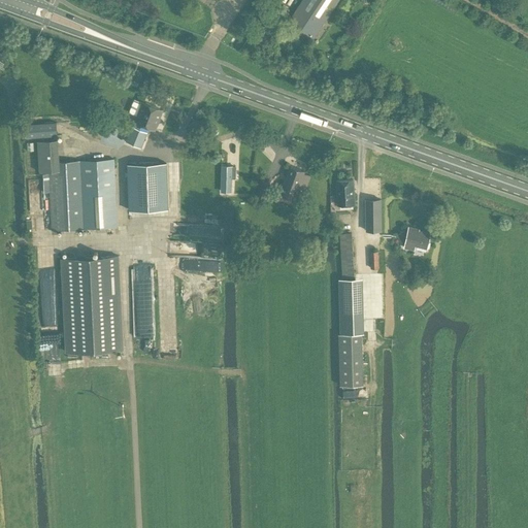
[(302,0),(289,21),(314,37),(338,0),(302,0)]
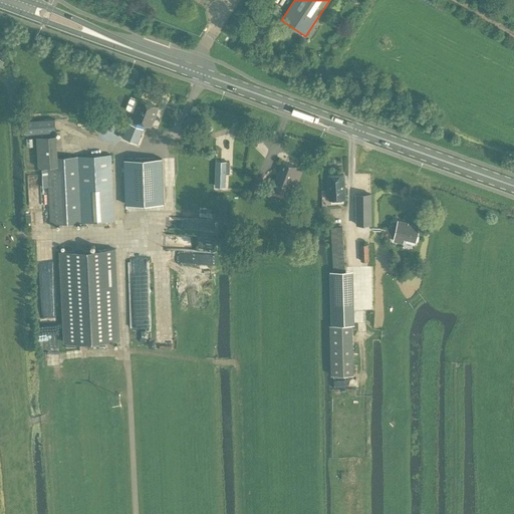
[(297,68),(311,74),(314,66),(300,60),(297,68)]
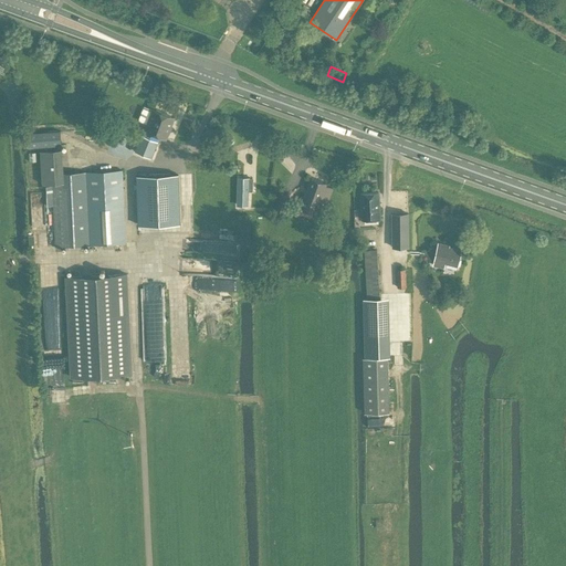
[(158,142),(160,136),(166,138),(175,118),(153,109),(144,128),(142,135),(140,135),(133,154),(152,161),(159,143),(158,142)]
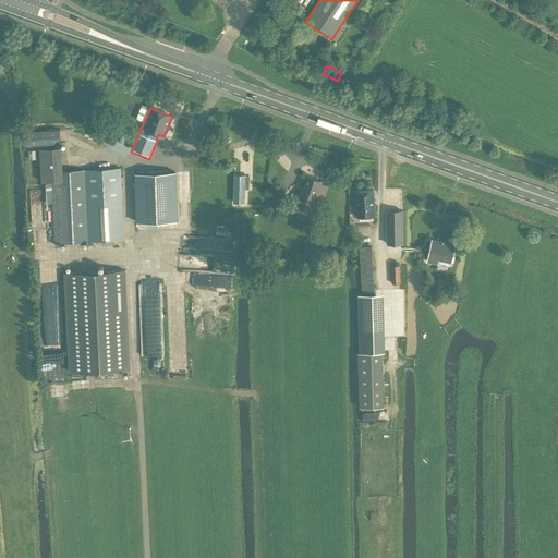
[(27,146),(60,144),(60,130),(26,132),(27,146)]
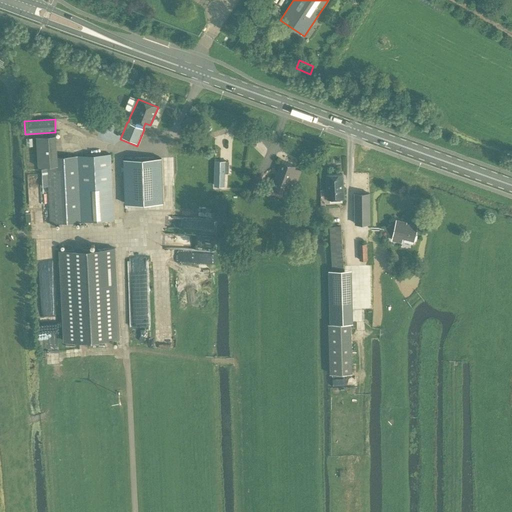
[(38,167),(58,165),(57,146),(56,135),(36,136),(38,167)]
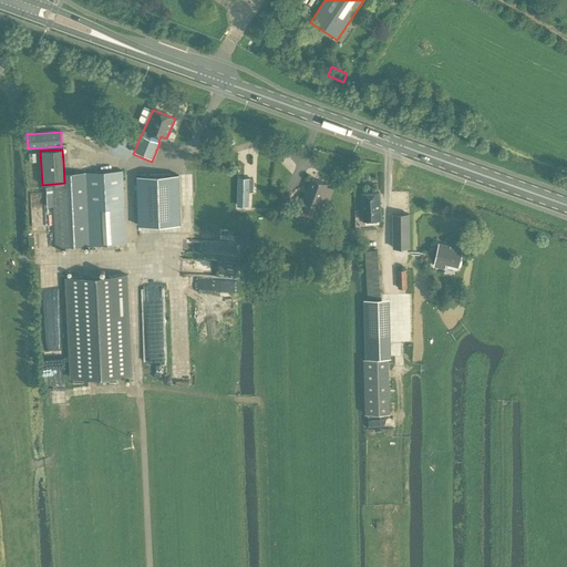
[(57,247),(68,247),(125,244),(122,171),(64,174),(65,185),(47,186),(48,207),(54,207),(57,247)]
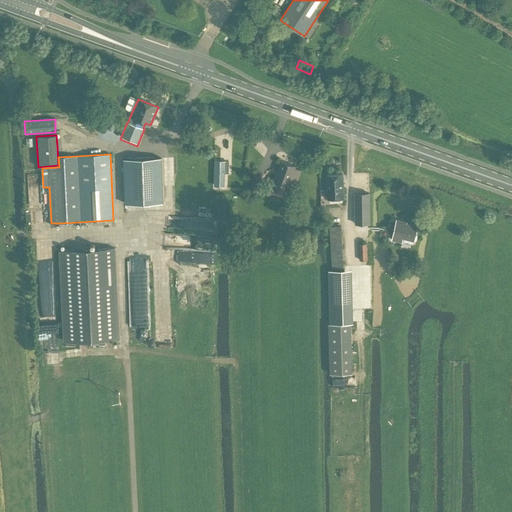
[(162,157),(124,159),(125,203),(164,201),(162,157)]
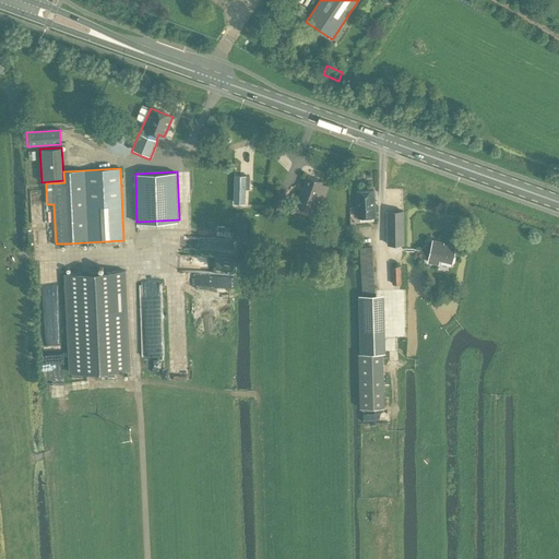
[(296,206),(310,212),(316,199),(323,201),(329,187),(321,183),(322,181),(307,176),(296,206)]
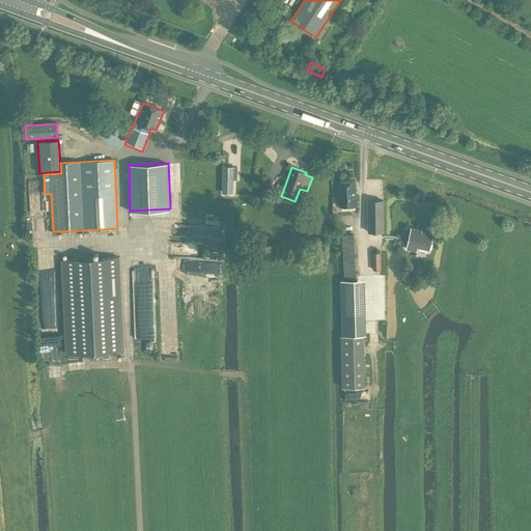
[(356,180),(340,182),(341,206),(358,205),(357,196),(356,190),(357,190),(356,180)]
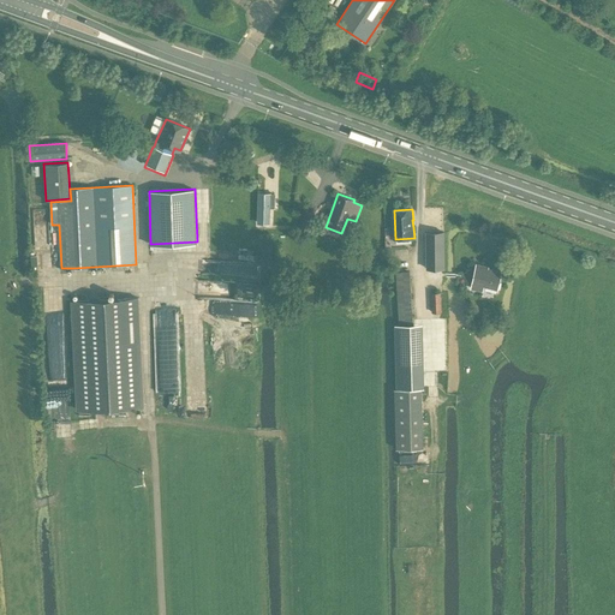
[(308,232),(315,214),(305,210),(298,228),(308,232)]
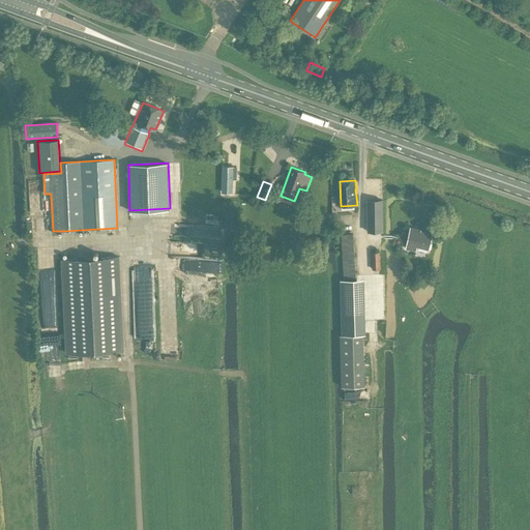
[(383,200),(366,200),(367,232),(383,232),(383,200)]
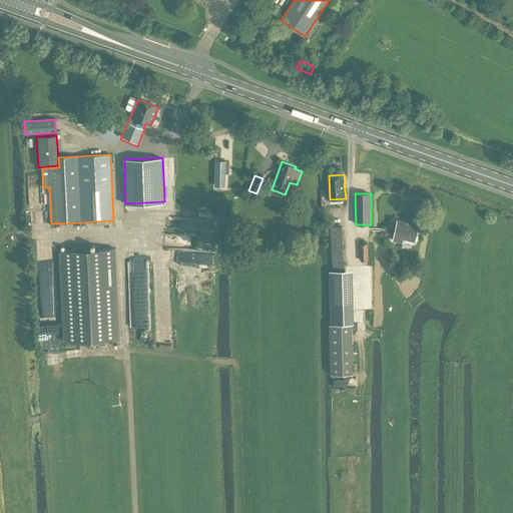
[(397,220),(393,240),(403,242),(404,238),(415,241),(418,226),(404,223),(404,222),(397,220)]
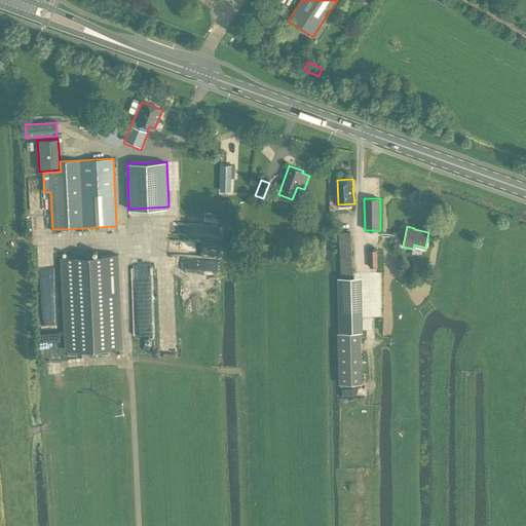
[(351,232),(338,233),(340,277),(353,277),(351,232)]
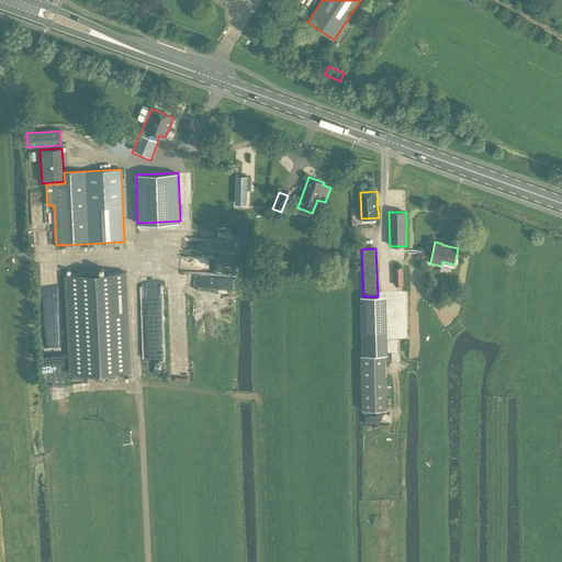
[(71,375),(130,372),(131,372),(128,313),(126,272),(67,276),(71,375)]
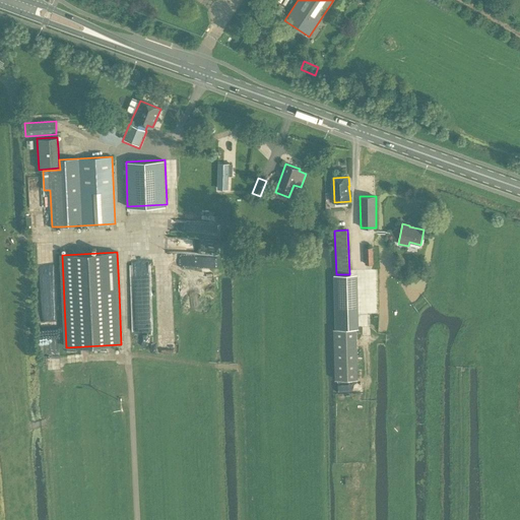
[(355,328),(359,328),(356,273),(349,274),(336,274),(333,275),(335,329),(355,328)]
